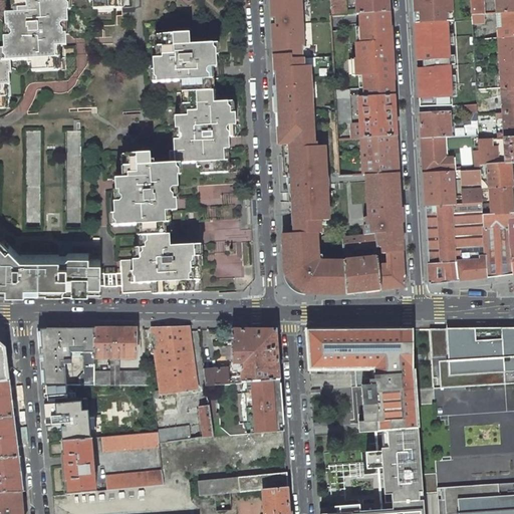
[(0,84),(10,84),(9,72),(11,72),(11,60),(28,59),(28,64),(31,64),(32,71),(53,70),(53,64),(55,62),(55,58),(58,58),(58,46),(53,46),(53,35),(62,34),(62,22),(68,22),(67,11),(69,11),(68,0),(88,0),(89,2),(92,2),(92,9),(115,8),(115,2),(116,0),(44,0),(16,0),(17,6),(19,8),(20,11),(18,13),(16,13),(17,25),(10,25),(10,29),(12,31),(12,35),(11,37),(4,37),(4,49),(2,49),(3,61),(0,60),(0,84)]
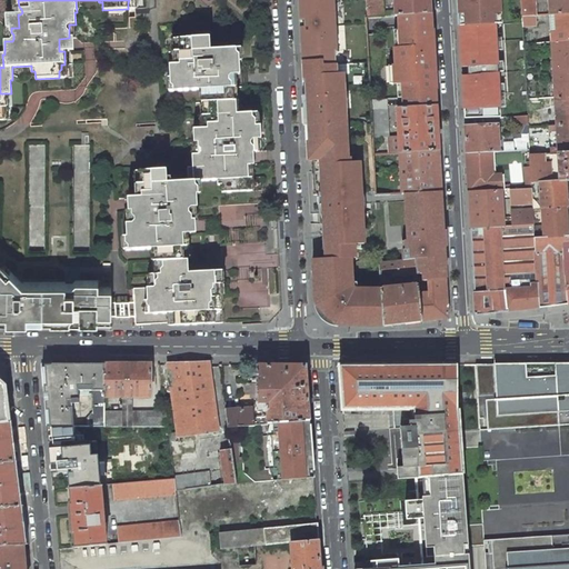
[(298,0),(301,62),(308,61),(322,61),(323,66),(336,66),(368,63),(366,18),(365,0),(298,0)]
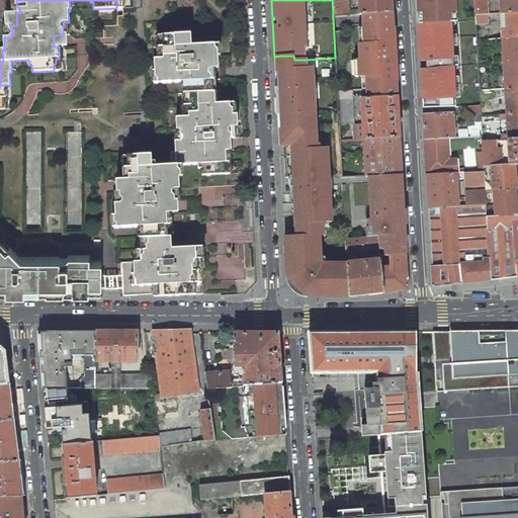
[(392,13),(391,0),(358,0),(359,9),(349,10),(348,0),(332,0),(333,16),(362,15),(392,13)]
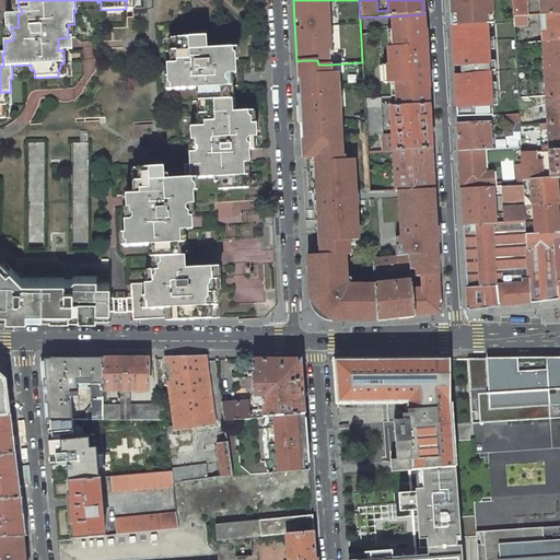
[(451,0),(452,1),(451,1),(452,25),(488,24),(493,24),(492,4),(489,4),(488,0),(451,0)]
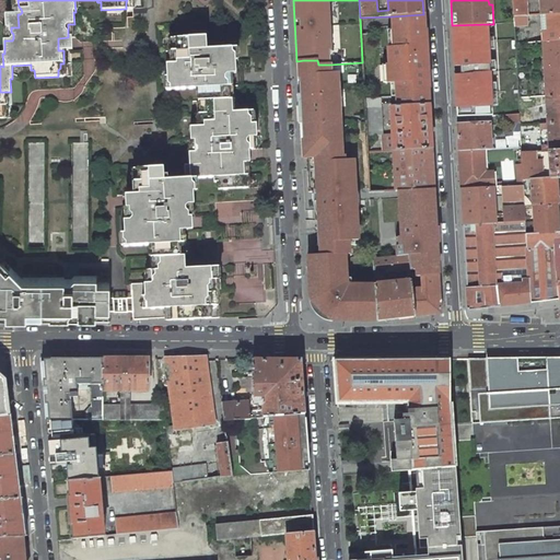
[(512,0),(513,16),(527,15),(526,0),(512,0)]
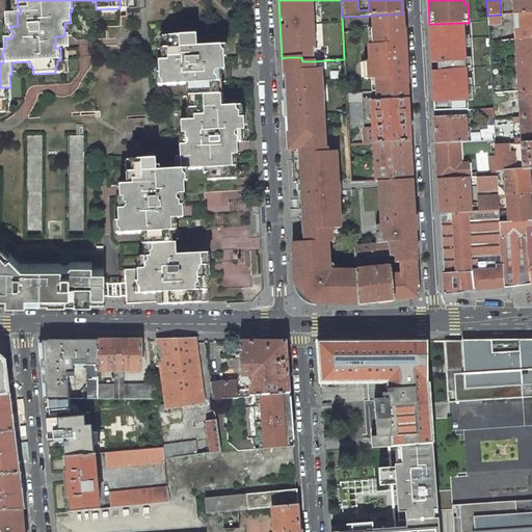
[(515,14),(531,12),(531,0),(512,0),(513,15),(515,14)]
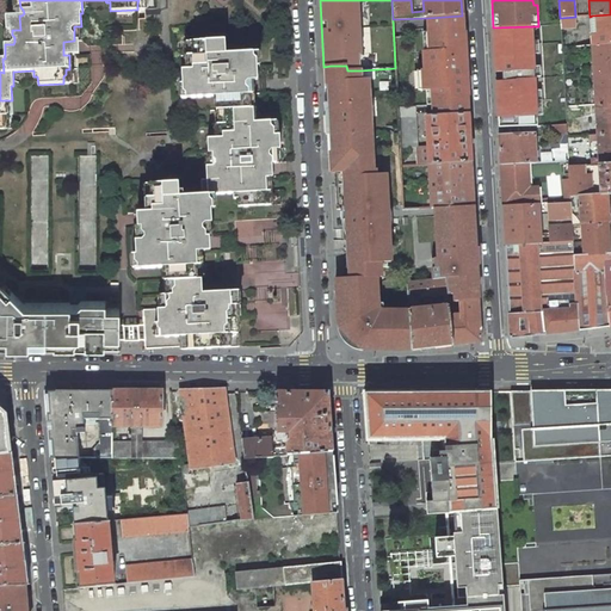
[(610,43),(610,14),(592,16),(593,45),(610,43)]
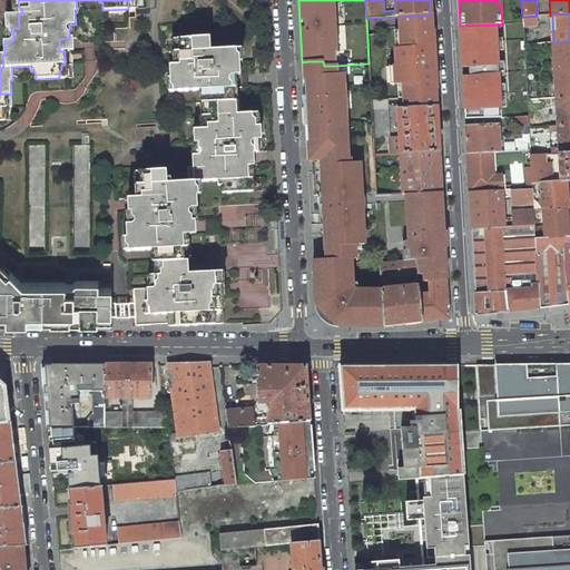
[(395,50),(396,66),(394,66),(395,84),(397,84),(402,84),(403,98),(404,108),(436,106),(436,97),(431,15),(399,17),(400,30),(401,49),(395,50)]
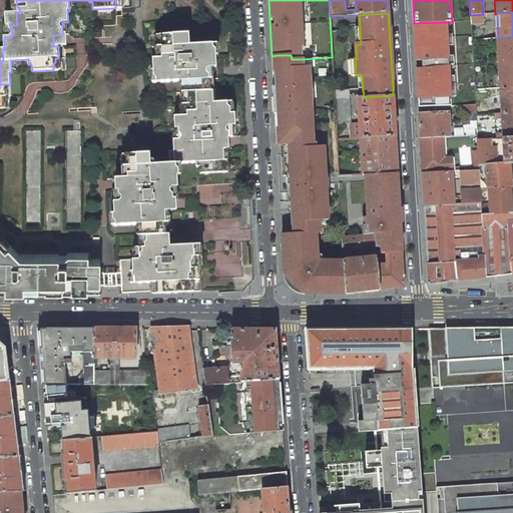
[(484,23),(483,14),(470,15),(471,21),(471,24),(484,23)]
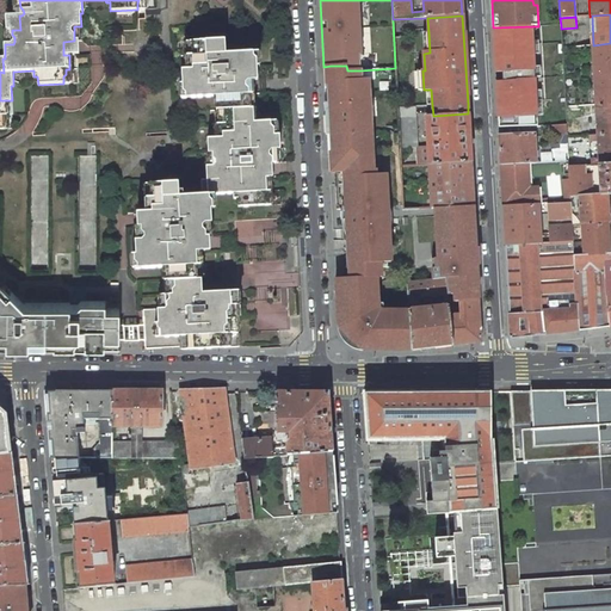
[(499,128),(538,127),(532,26),(493,28),(495,73),(499,128)]
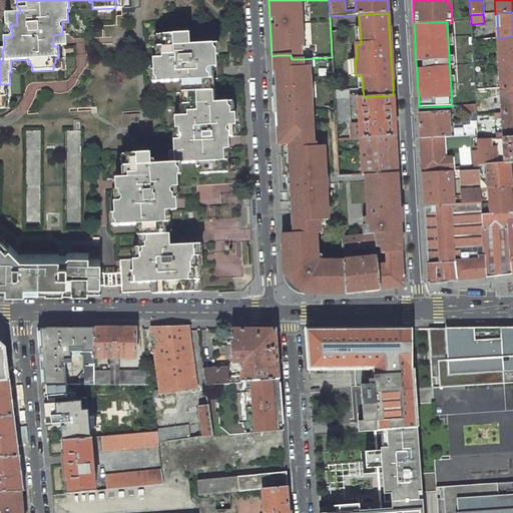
[(139,259),(132,260),(120,261),(121,284),(122,293),(158,291),(158,294),(185,292),(200,292),(199,268),(192,268),(191,257),(201,257),(200,243),(169,245),(169,234),(162,234),(162,229),(164,226),(164,223),(168,222),(167,210),(163,211),(162,199),(172,199),(171,187),(178,187),(176,163),(195,162),(196,167),(199,167),(199,173),(220,172),(220,167),(222,164),(222,160),(226,160),(225,148),(221,148),(220,137),(235,136),(234,113),(232,113),(231,101),(213,102),(212,90),(206,91),(206,85),(208,83),(207,79),(203,79),(202,68),(216,67),(215,56),(217,55),(217,43),(189,45),(189,33),(163,35),(163,40),(161,43),(161,51),(163,53),(164,56),(162,58),(153,59),(153,70),(151,70),(152,83),(180,81),(181,93),(187,93),(188,98),(186,100),(186,108),(188,110),(189,113),(187,115),(174,116),(174,128),(179,128),(179,132),(182,134),(182,137),(180,139),(173,139),(173,151),(170,151),(171,163),(154,164),(154,160),(150,160),(150,153),(128,154),(129,160),(127,163),(127,170),(125,173),(125,178),(130,178),(130,189),(120,190),(120,194),(122,196),(122,200),(121,201),(114,202),(114,213),(112,214),(113,226),(137,224),(138,236),(144,235),(144,240),(142,243),(143,251),(141,253),(141,258),(139,259)]
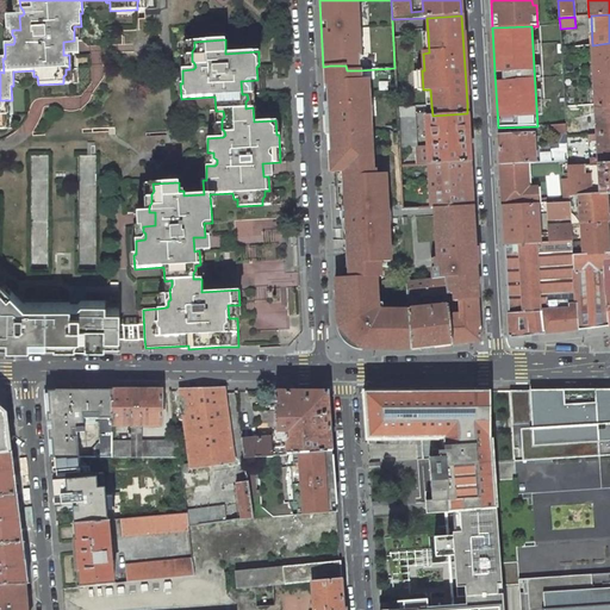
[(591,47),(595,105),(609,104),(609,43),(592,45),(591,47)]
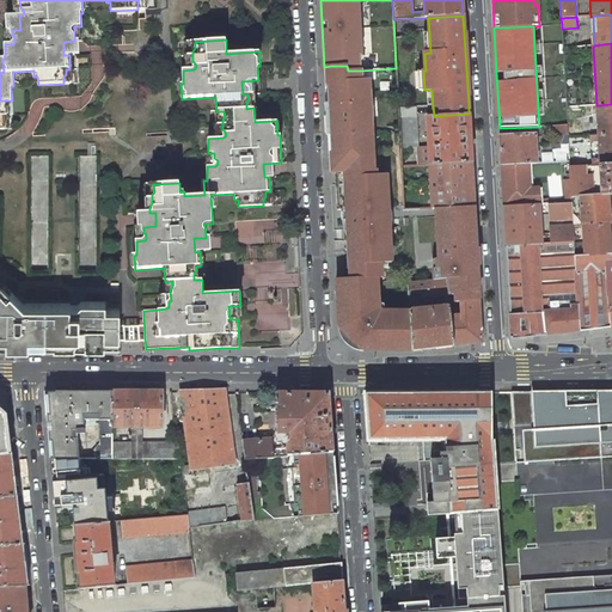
[(362,80),(361,71),(348,71),(347,66),(331,66),(332,87),(325,87),(328,126),(329,155),(336,155),(337,172),(374,170),(373,153),(369,153),(369,136),(373,136),(372,117),(368,117),(368,108),(371,108),(369,80),(362,80)]
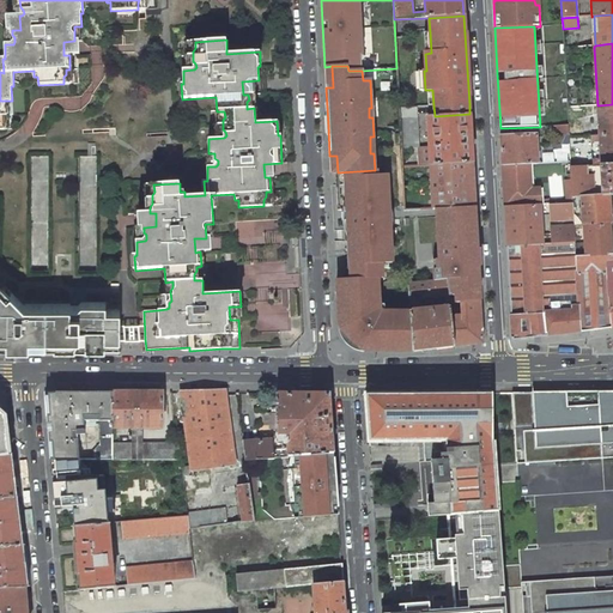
[(42,110),(76,105),(74,97),(31,102),(34,121),(43,120),(42,110)]
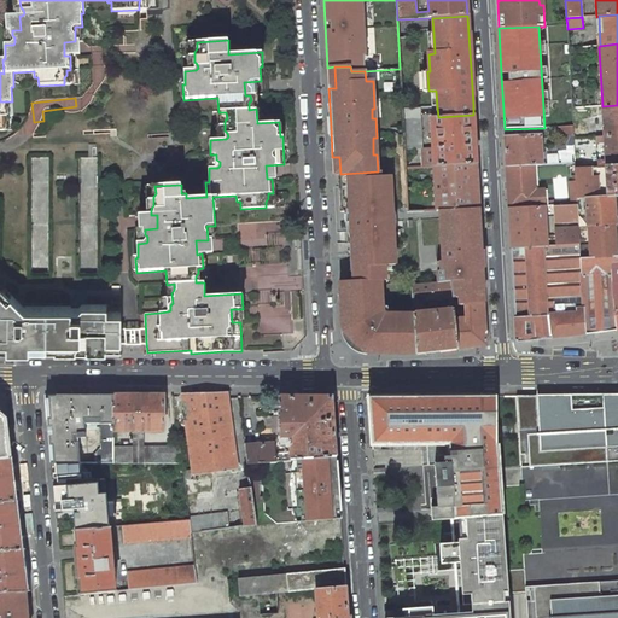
[(606,165),(606,167),(617,165),(617,105),(602,106),(604,135),(596,135),(596,143),(605,143),(605,159),(598,161),(598,167),(606,165)]
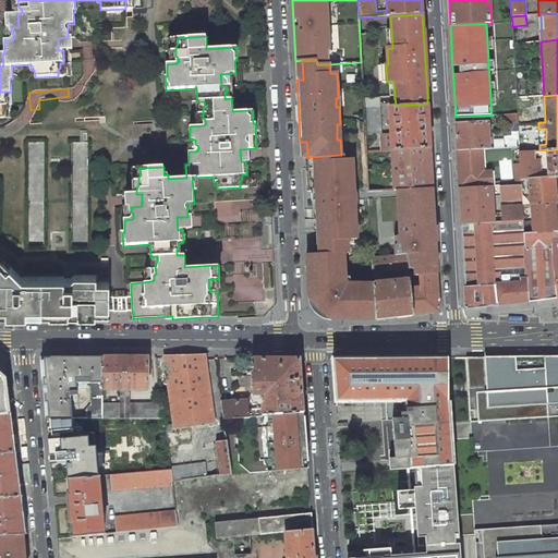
[(379,97),(363,98),(365,135),(381,134),(379,97)]
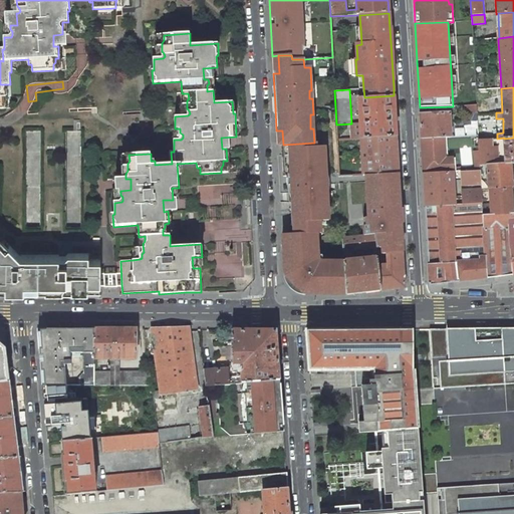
[(360,139),(396,137),(394,95),(364,97),(358,97),(359,119),(357,119),(357,123),(360,123),(360,139)]
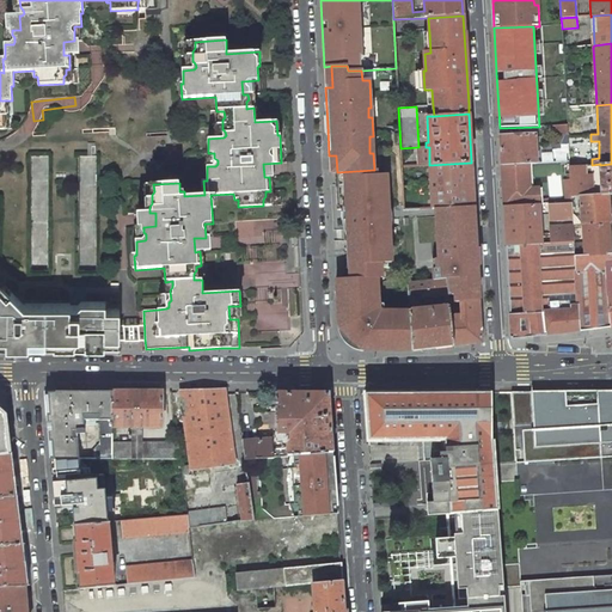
[(552,135),(568,135),(568,124),(551,126),(552,135)]
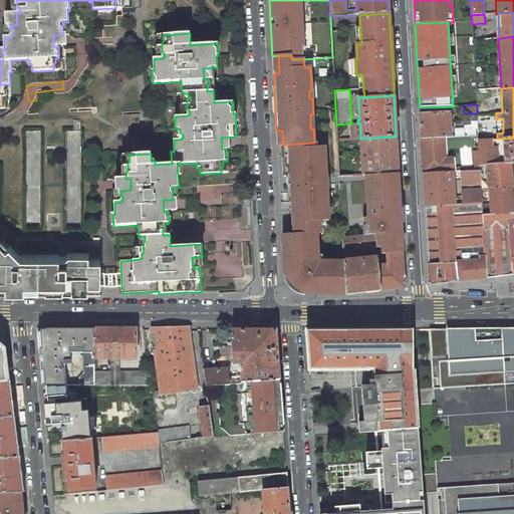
[(449,112),(420,114),(421,140),(437,139),(444,138),(450,138),(450,123),(456,122),(455,114),(449,115),(449,112)]
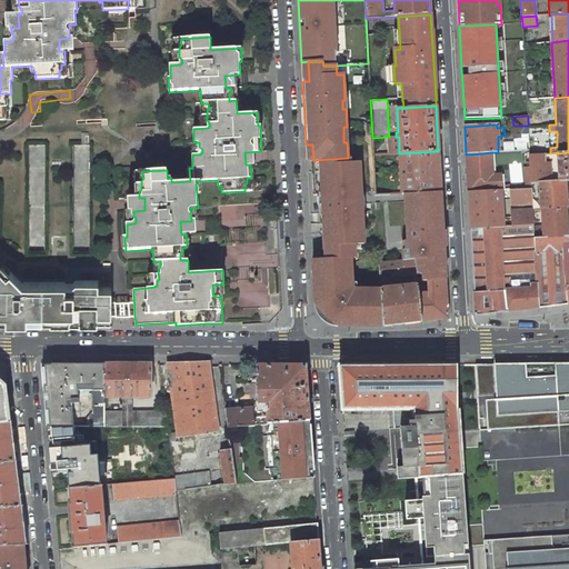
[(550,143),(529,145),(529,150),(530,155),(550,153),(550,148),(550,143)]
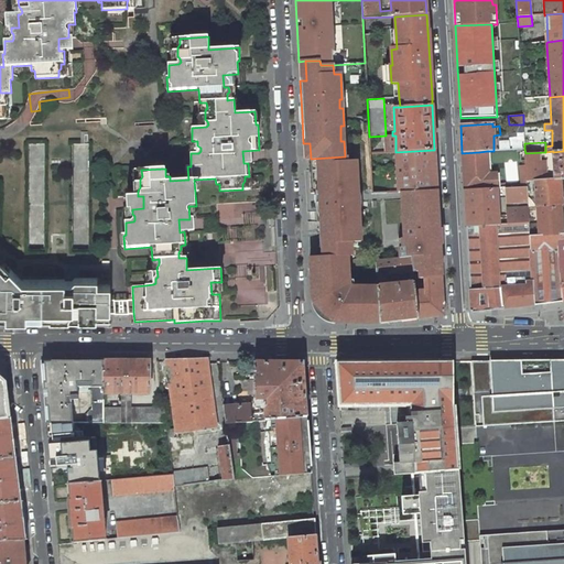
[(73,143),(72,172),(88,172),(88,143),(73,143)]
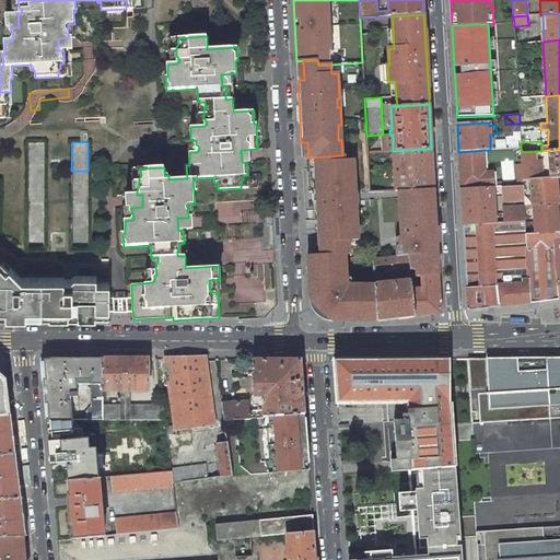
[(431,149),(393,151),(395,191),(398,190),(430,189),(433,189),(431,149)]
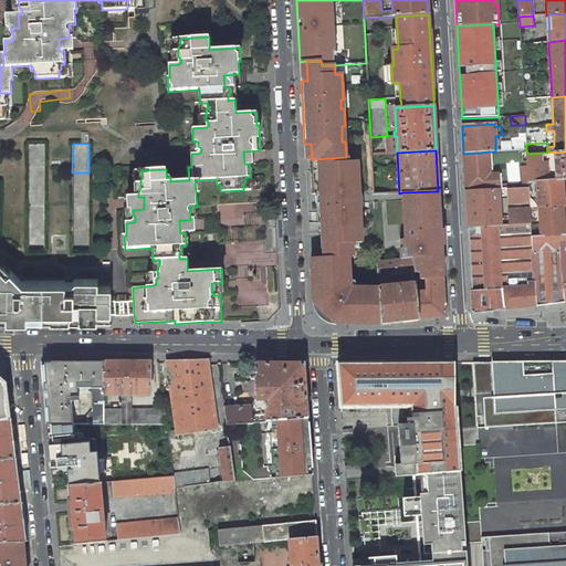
[(491,175),(489,152),(481,153),(463,154),(464,166),(465,191),(500,189),(507,189),(506,185),(500,185),(499,175),(491,175)]
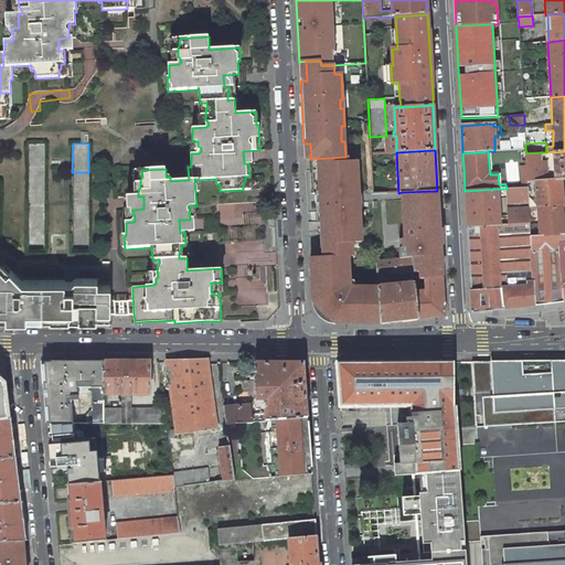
[(564,180),(564,151),(554,152),(554,151),(546,152),(526,153),(525,153),(526,166),(526,179),(528,182),(536,182),(536,181),(542,181),(542,180),(541,163),(554,162),(555,179),(555,180),(561,180),(564,180)]
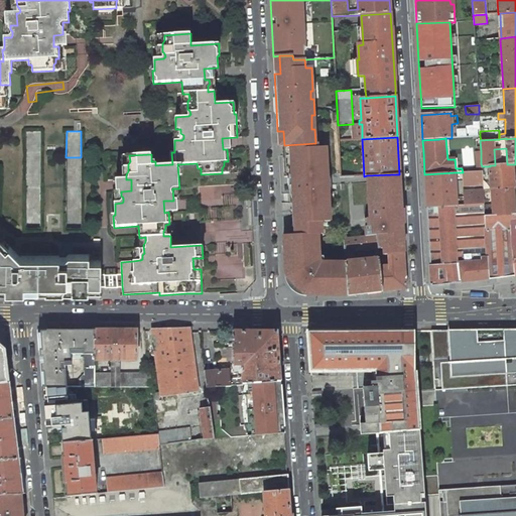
[(315,143),(284,145),(286,175),(292,175),(292,176),(293,176),(293,188),(293,194),(292,194),(293,205),(294,217),(290,217),(291,228),(294,228),(294,235),(283,236),(285,278),(304,295),(333,296),(348,296),(346,262),(320,262),(319,262),(317,260),(316,255),(320,255),(319,233),(324,232),(323,220),(331,220),(329,185),(327,147),(317,147),(317,143),(315,143)]
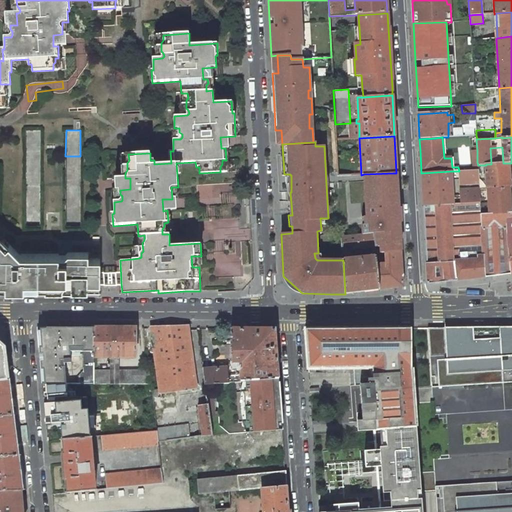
[(486,164),(486,165),(488,189),(510,188),(508,163),(503,163),(503,162),(491,163),(491,164),(486,164)]
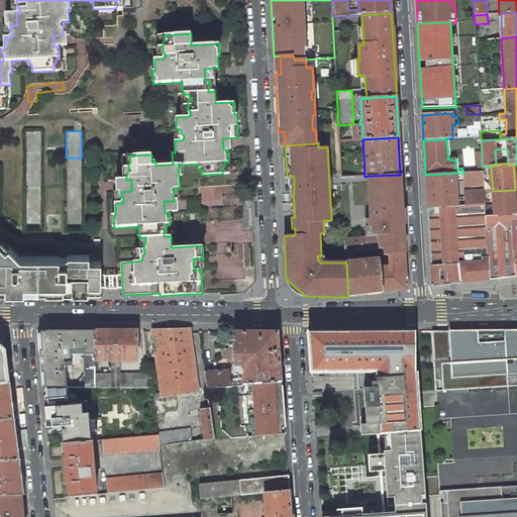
[(484,186),(483,172),(479,172),(463,173),(463,187),(484,186)]
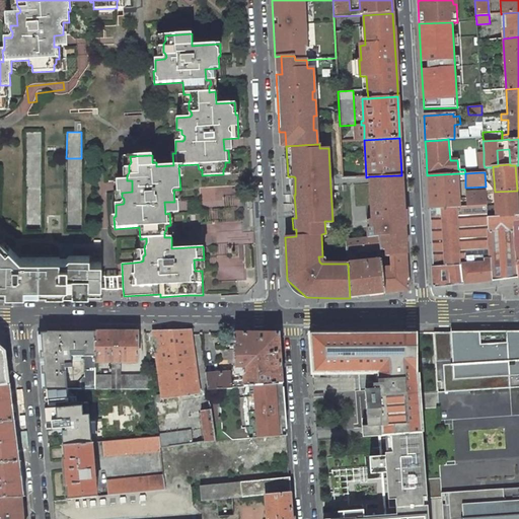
[(458,173),(427,175),(429,208),(459,207),(458,173)]
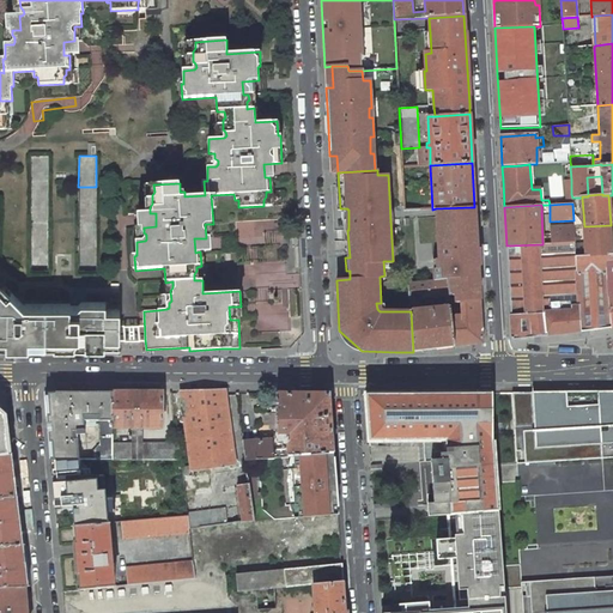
[(473,232),(471,207),(436,208),(437,217),(437,226),(441,226),(442,242),(438,242),(438,252),(443,252),(444,259),(439,260),(434,260),(435,280),(447,279),(449,296),(448,296),(449,303),(461,302),(480,301),(477,232),(473,232)]
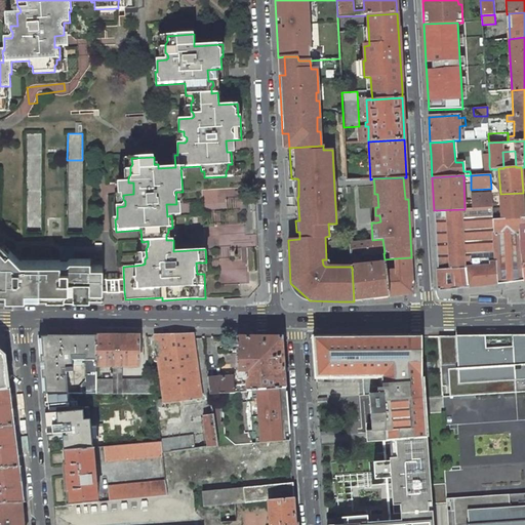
[(501,219),(524,217),(523,193),(500,194),(501,209),(493,210),(493,219),(501,218),(501,219)]
